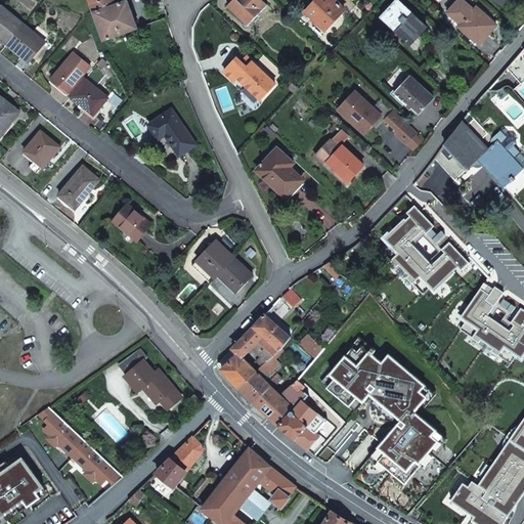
[(115,0),(102,0),(92,4),(94,11),(105,40),(138,28),(128,0),(126,0),(116,4),(115,0)]
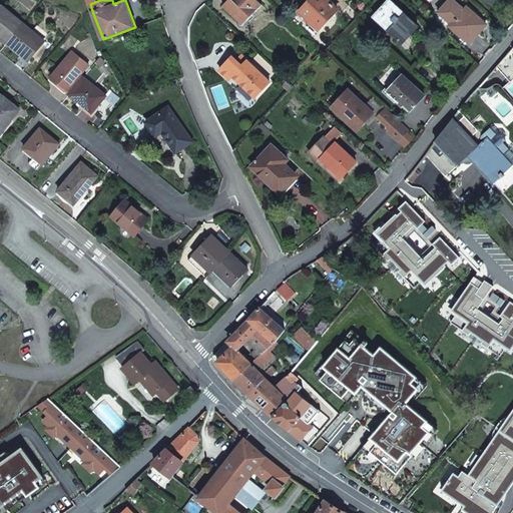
[(262,4),(257,0),(227,0),(222,6),(242,25),(262,4)]
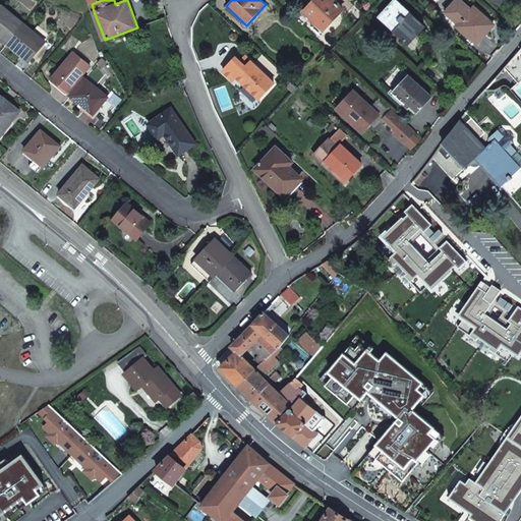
[(343,9),(333,0),(315,0),(305,11),(324,30),(343,9)]
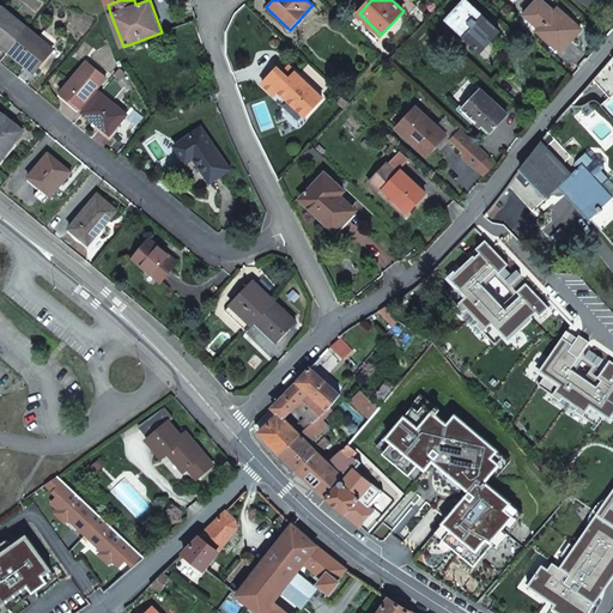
[(479,50),(498,31),(499,30),(466,0),(462,0),(445,19),(479,50)]
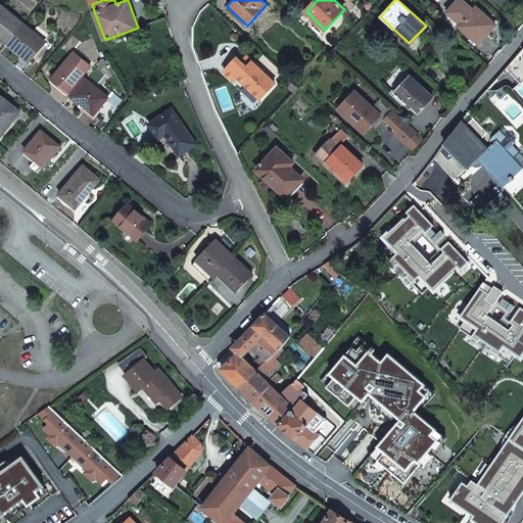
[(486,21),(489,18),(475,6),(473,9),(462,0),(458,0),(447,12),(461,24),(460,25),(480,42),(492,28),(486,21)]
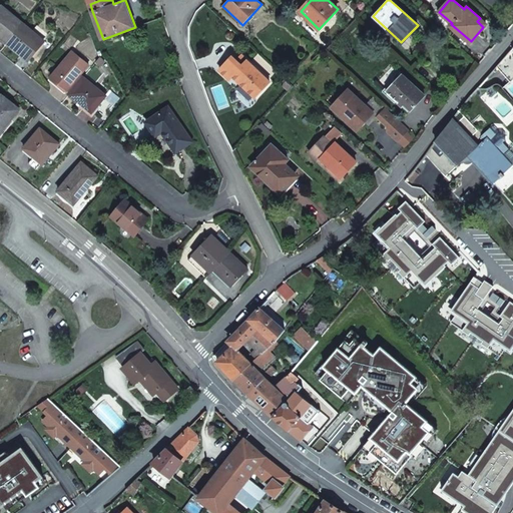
[(0,37),(7,43),(23,24),(1,6),(0,7),(0,37)]
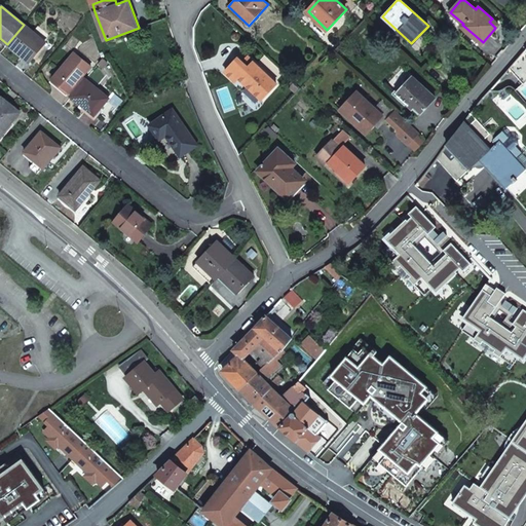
[(498,25),(492,19),(489,22),(495,28),(498,25)]
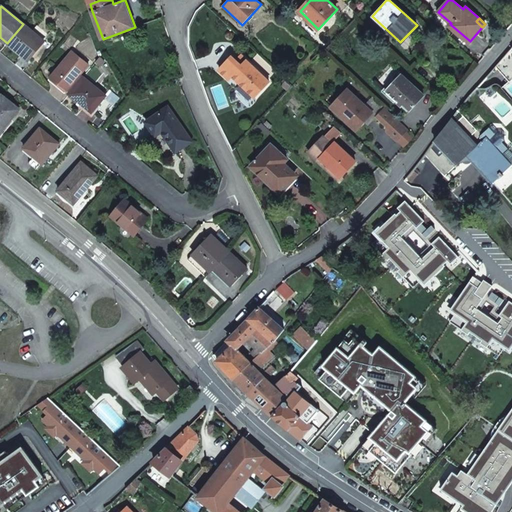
[(31,31),(23,24),(7,43),(29,60),(44,42),(43,41),(48,35),(37,25),(31,31)]
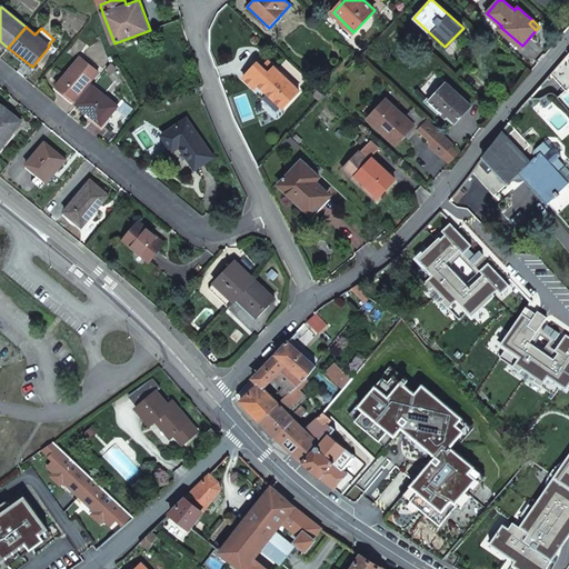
[(468,35),(462,29),(445,47),(442,49),(451,57),(463,43),(461,41),(468,35)]
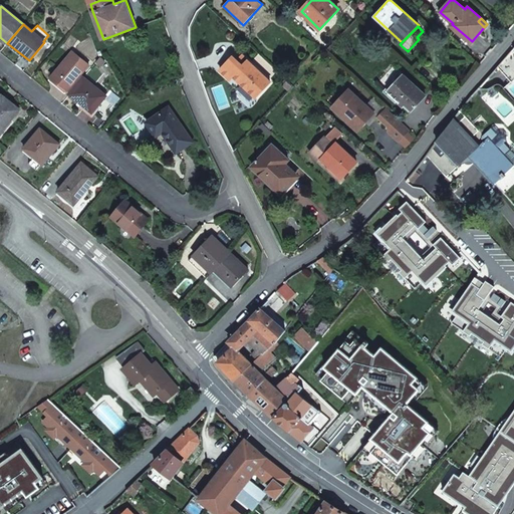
[(513,81),(513,49),(498,67),(512,83),(513,81)]
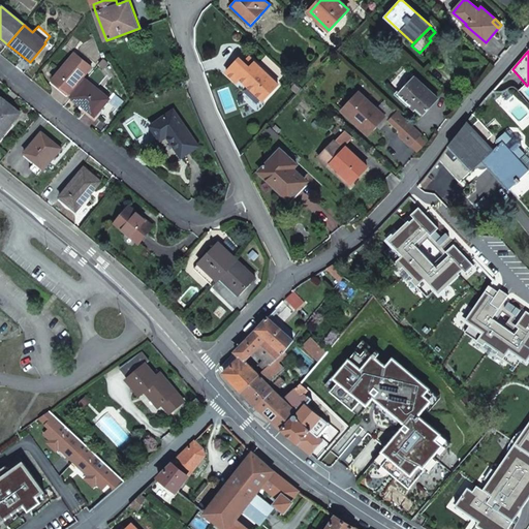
[(69,93),(72,95),(84,81),(81,79),(91,66),(75,52),(52,80),(68,94),(69,93)]
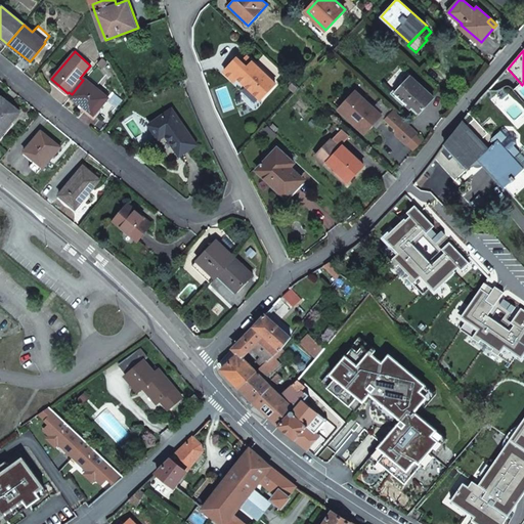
[(247,56),(242,61),(247,67),(252,61),(247,56)]
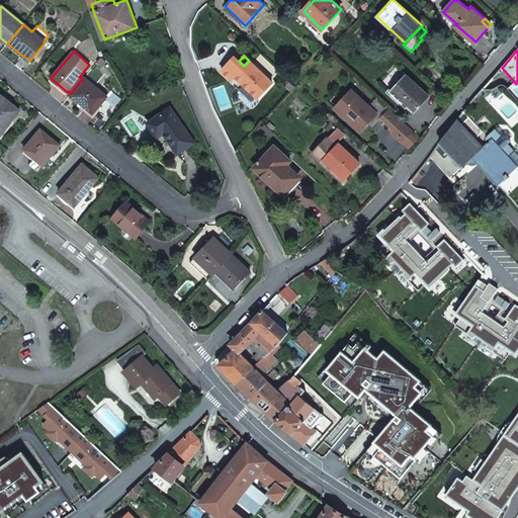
[(244,66),(239,61),(234,57),(221,70),(232,80),(235,77),(257,97),(272,82),(249,61),(244,66)]
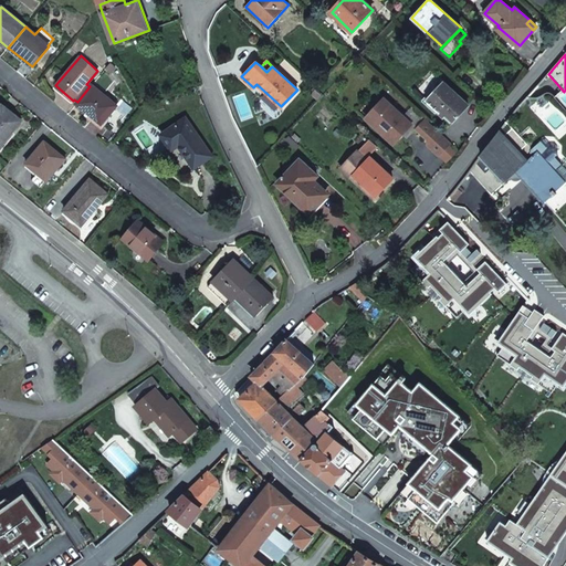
[(468,105),(443,82),(427,101),(439,113),(441,111),(452,122),(468,105)]
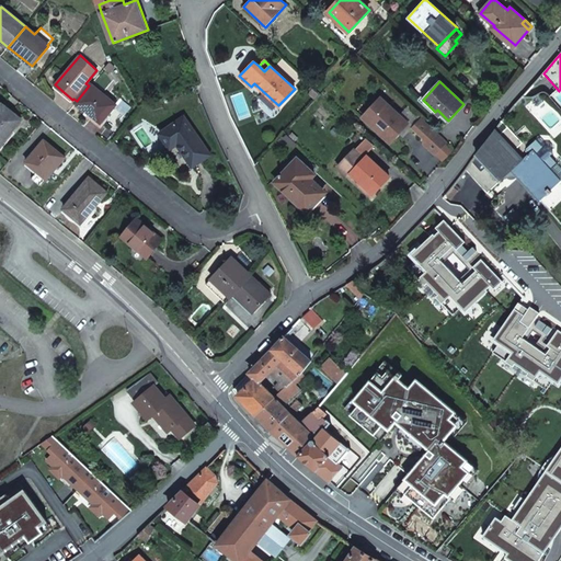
[(77,101),(76,102),(101,123),(115,105),(91,84),(89,86),(77,101)]
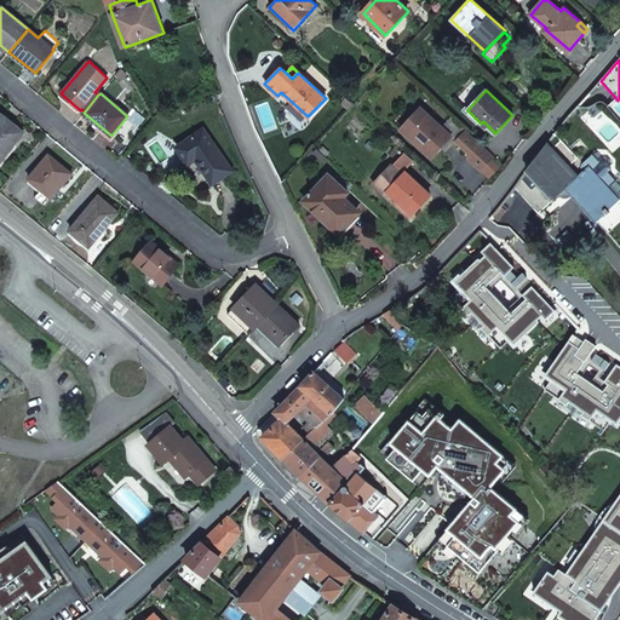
[(402,130),(432,158),(442,147),(438,143),(448,133),(442,127),(419,108),(409,119),(412,120),(402,130)]
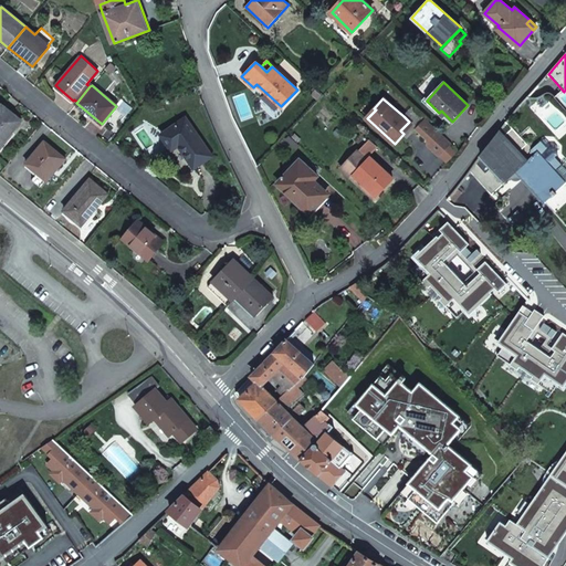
[(0,147),(21,119),(2,105),(0,107),(0,147)]
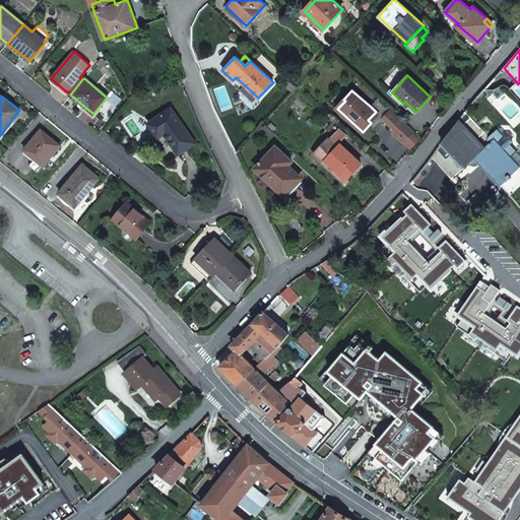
[(379,98),(371,107),(376,112),(368,120),(371,123),(374,126),(381,118),(390,108),(379,98)]
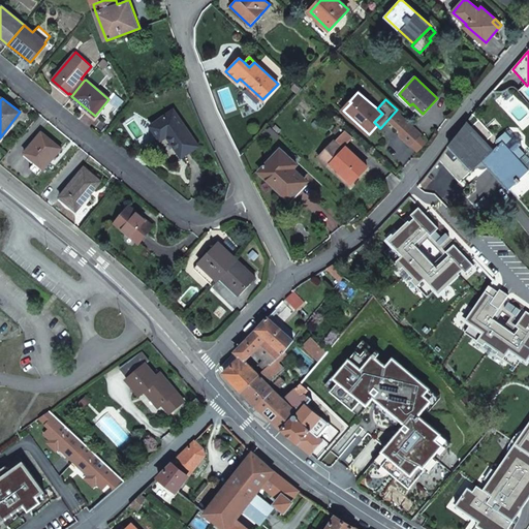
[(342,110),(343,111),(351,102),(349,101),(342,110)]
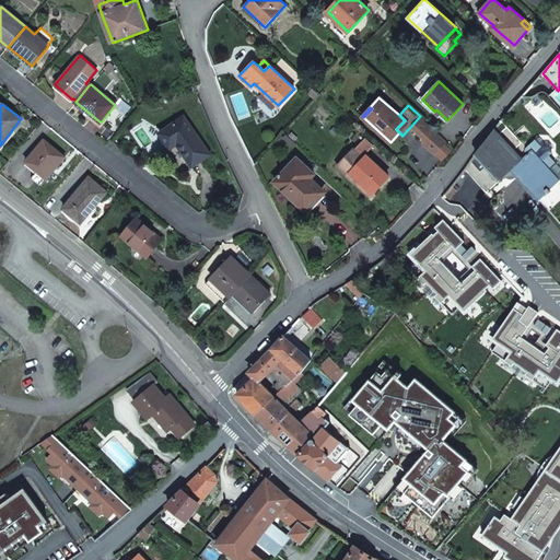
[(184,116),(160,133),(170,148),(170,149),(177,143),(191,165),(209,153),(184,116)]
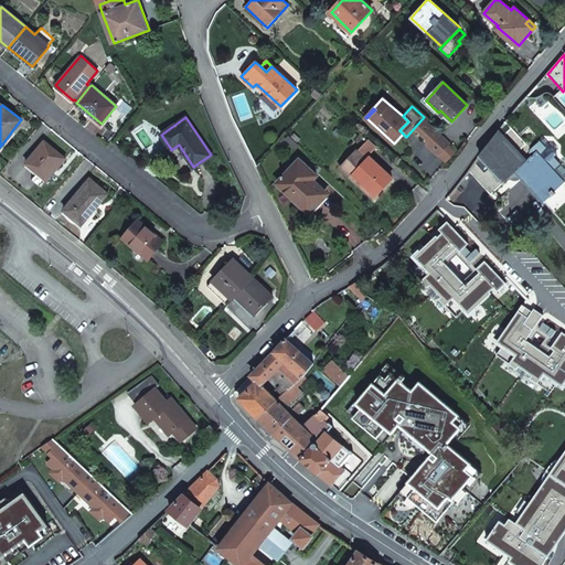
[(450,141),(424,117),(414,128),(426,139),(426,145),(437,156),(450,141)]
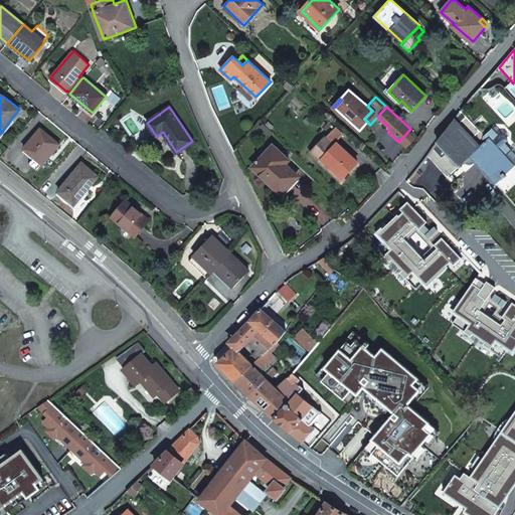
[(496,184),(514,166),(514,163),(506,154),(512,148),(506,142),(509,139),(509,135),(506,132),(502,133),(499,136),(496,139),(490,132),(487,134),(483,129),(473,138),(455,119),(428,155),(449,177),(471,157),(496,184)]
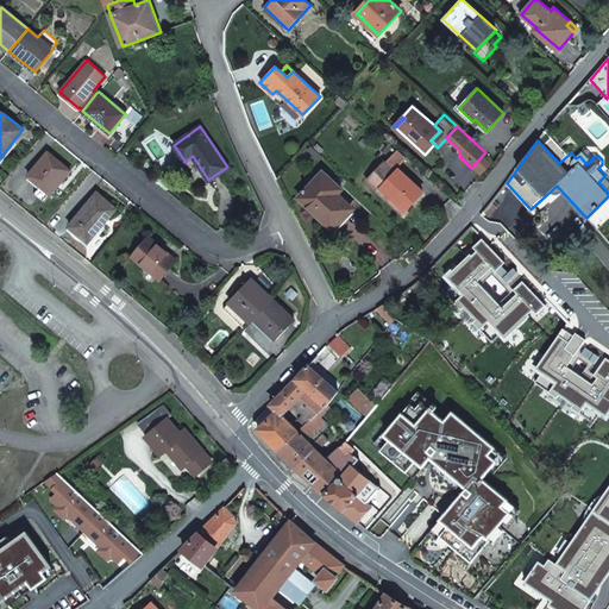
[(406,157),(397,150),(385,163),(394,170),(406,157)]
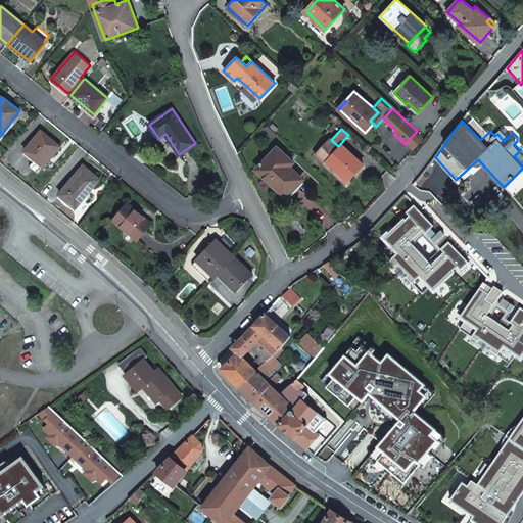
[(61,146),(41,130),(25,150),(35,159),(30,165),(38,172),(43,165),(44,167),(61,146)]
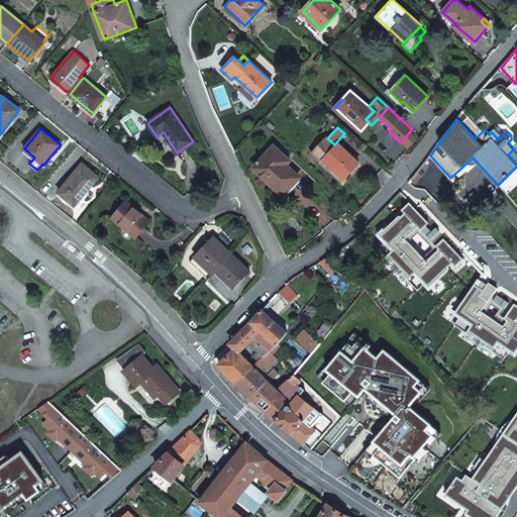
[(498,139),(501,136),(495,129),(492,132),(498,139)]
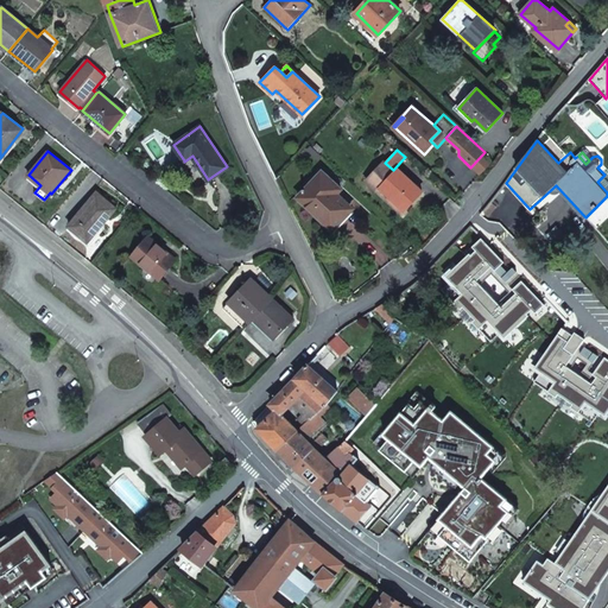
[(390,195),(405,209),(423,191),(398,169),(394,171),(393,170),(385,163),(384,162),(366,181),(378,191),(381,188),(390,195)]
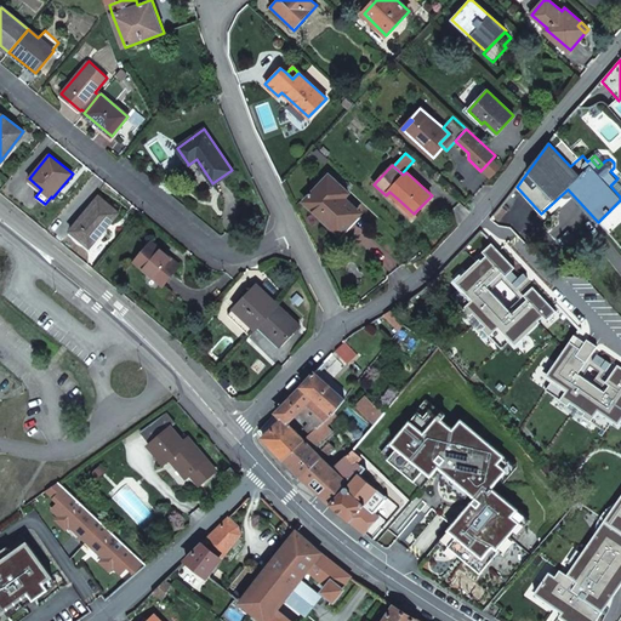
[(348,193),(329,175),(305,201),(341,234),(352,222),(349,220),(357,211),(342,199),(348,193)]
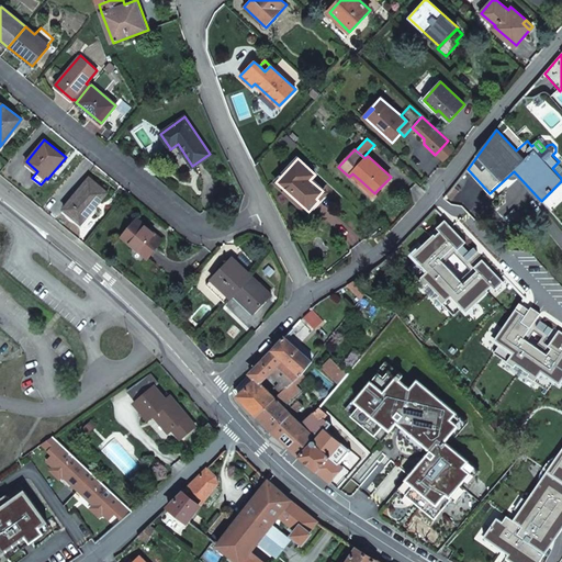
[(108,192),(90,177),(64,209),(81,224),(108,192)]
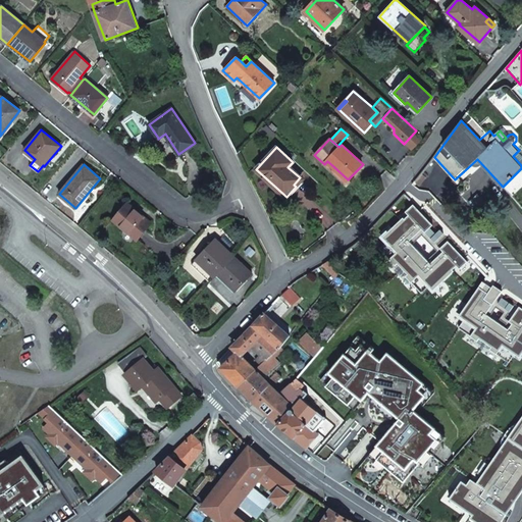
[(345,184),(348,179),(334,167),(331,170),(345,184)]
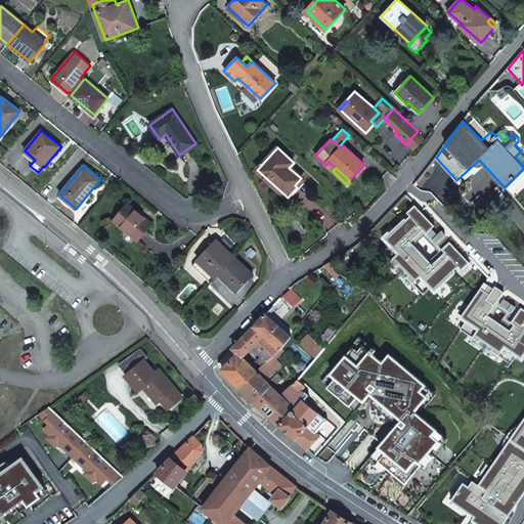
[(151,223),(128,204),(115,221),(138,241),(151,223)]
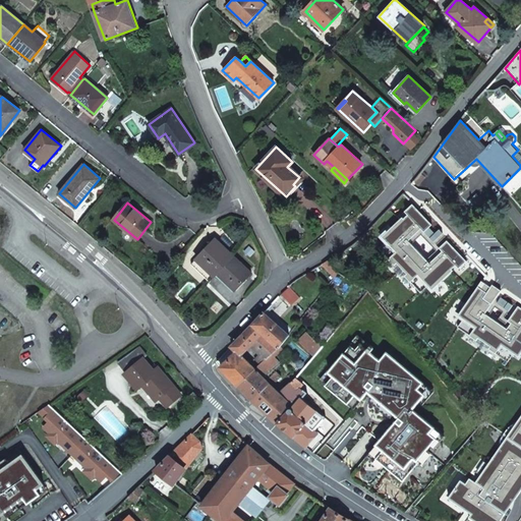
[(412,247),(424,235),(438,248),(447,239),(443,235),(439,239),(432,233),(436,231),(416,210),(408,218),(411,221),(407,225),(406,223),(385,243),(399,258),(392,265),(398,272),(400,270),(410,280),(408,282),(414,288),(421,281),(436,296),(457,277),(455,275),(460,271),(463,275),(470,267),(451,246),(443,253),(446,257),(433,269),(412,247)]
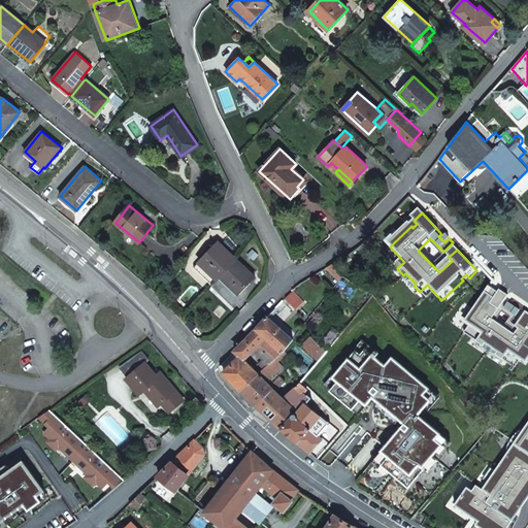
[(217,279),(220,276),(236,259),(218,241),(198,262),(217,279)]
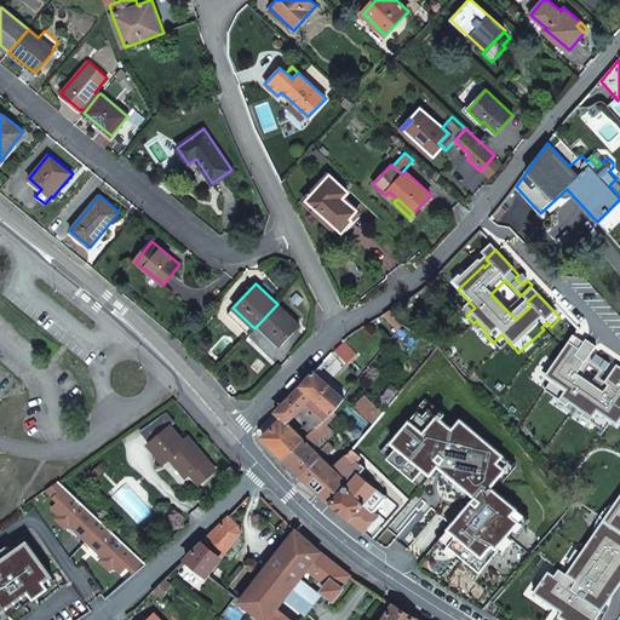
[(277,304),(258,325),(279,345),(299,325),(277,304)]
